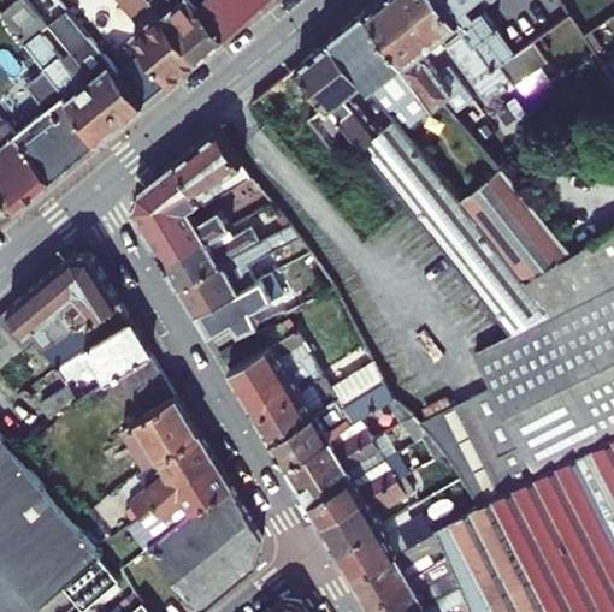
[(98,143),(122,123),(89,82),(82,88),(60,61),(46,43),(36,51),(30,42),(39,35),(47,28),(24,0),(18,0),(1,15),(43,71),(64,97),(98,143)]
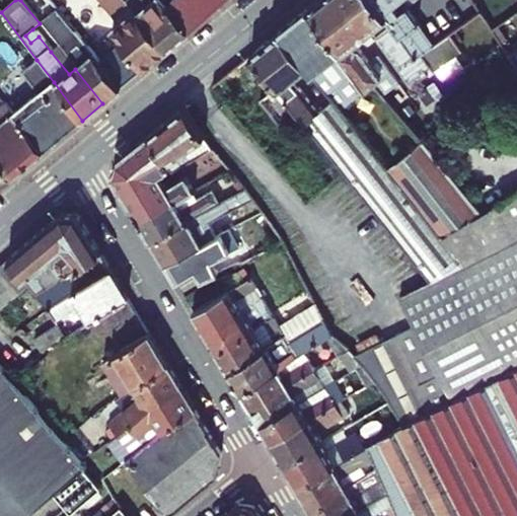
[(120,44),(98,63),(120,89),(165,51),(122,0),(97,0),(119,25),(109,32),(120,44)]
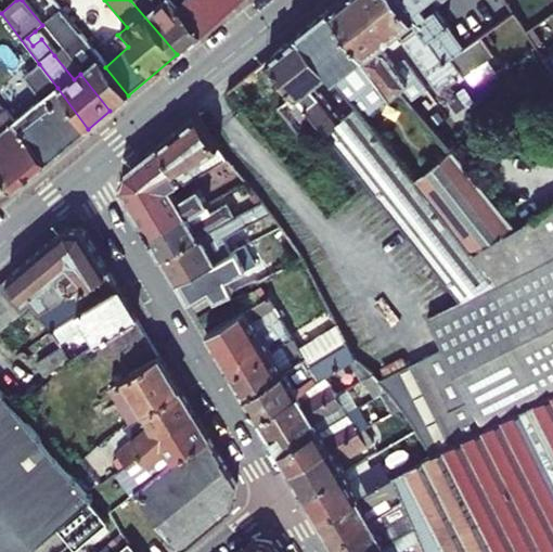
[(130,0),(177,54),(202,34),(171,0),(130,0)]
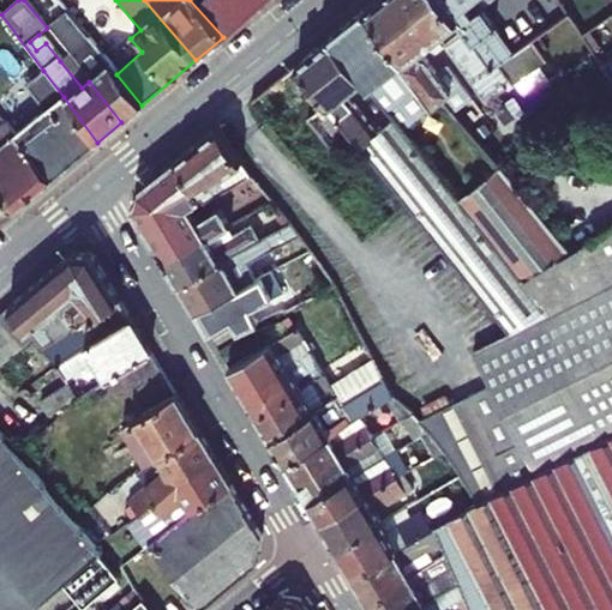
[(190,0),(223,37),(257,7),(251,0),(190,0)]
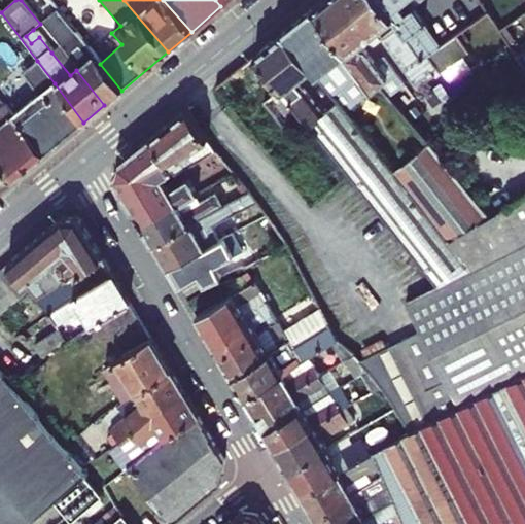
[(392,21),(377,0),(323,0),(311,10),(344,53),(341,56),(371,95),(379,88),(386,81),(364,51),(361,51),(357,47),(392,21)]
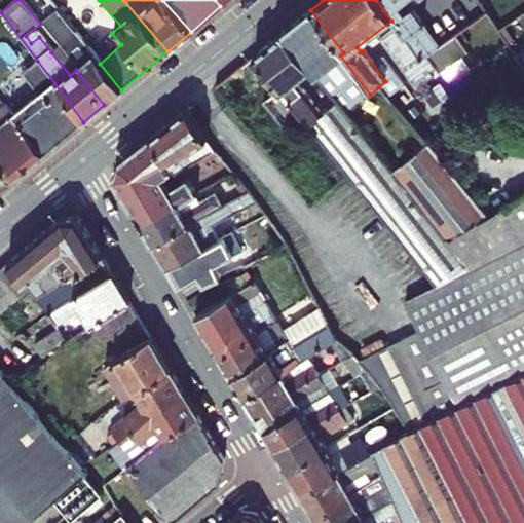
[(376,0),(391,21),(397,28),(420,61),(439,48),(411,9),(405,14),(398,6),(405,0),(419,0),(420,1),(420,0),(376,0)]
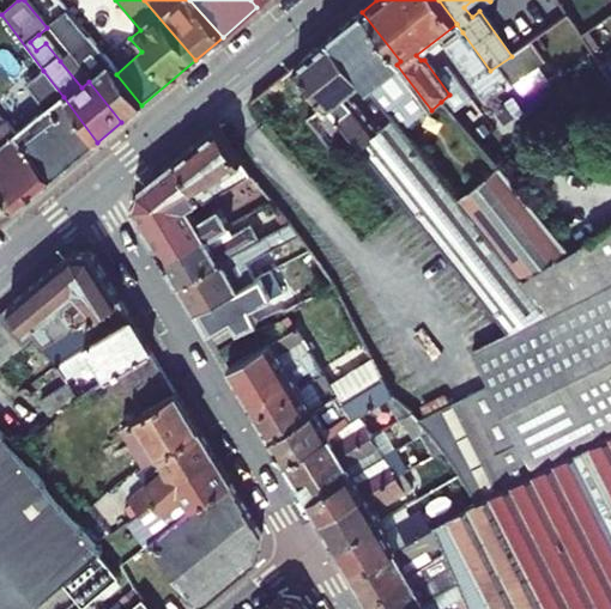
[(472,0),(464,7),(472,17),(479,11),(490,1),(489,0),(472,0)]
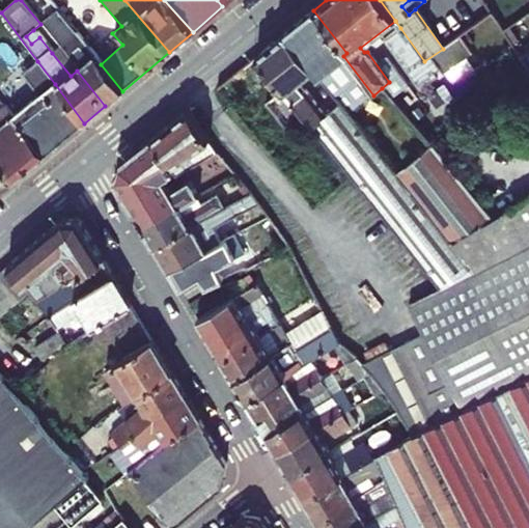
[(486,8),(480,0),(467,0),(481,22),(491,15),(486,8)]
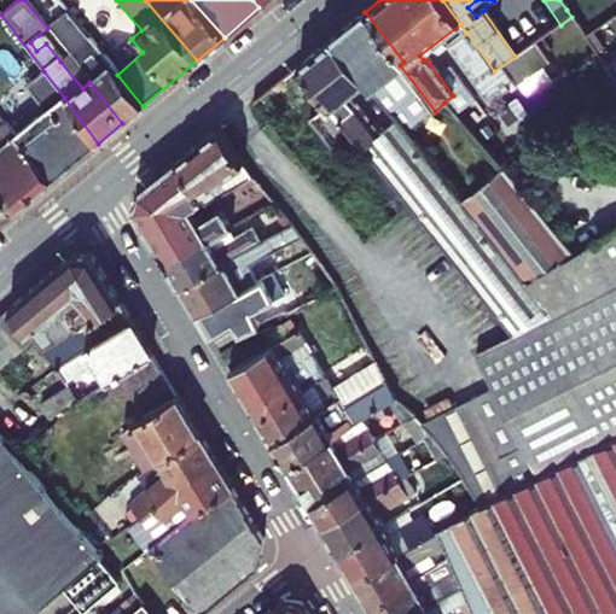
[(404,62),(365,12),(330,41),(364,83),(395,123),(406,135),(435,111),(400,65),(404,62)]
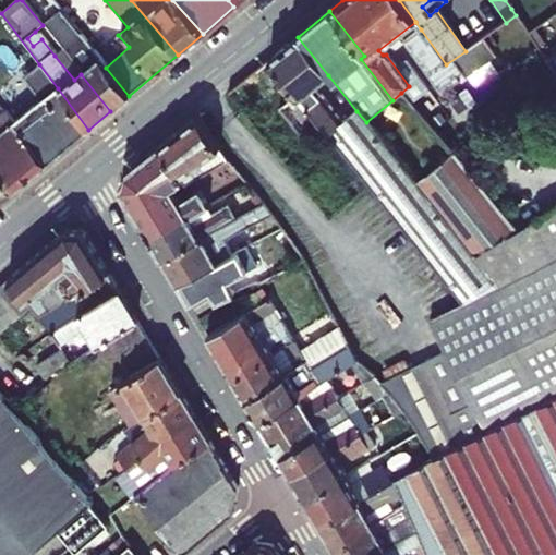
[(446,64),(421,29),(402,43),(440,96),(459,83),(457,79),(461,75),(464,80),(496,57),(483,38),(466,51),(446,64)]
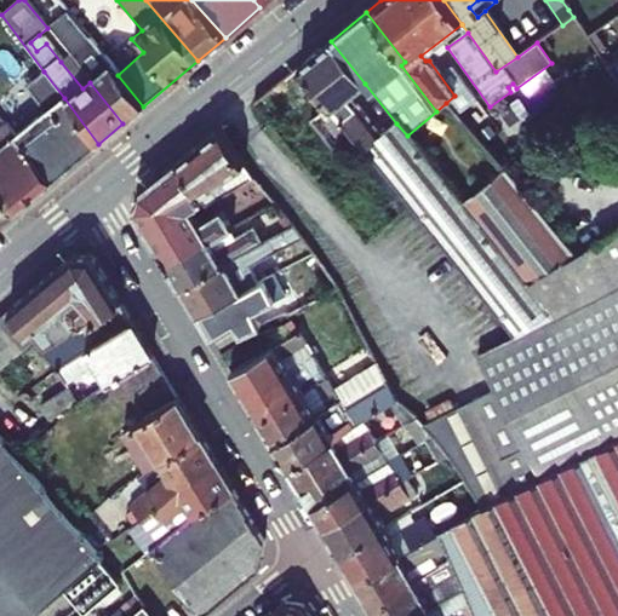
[(46,44),(39,35),(30,42),(36,51),(46,44)]
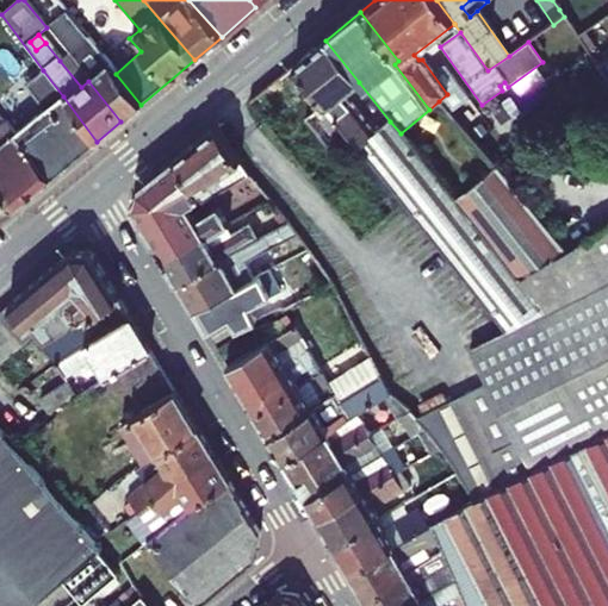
[(88,81),(121,122),(141,105),(116,74),(86,38),(67,55),(88,81)]
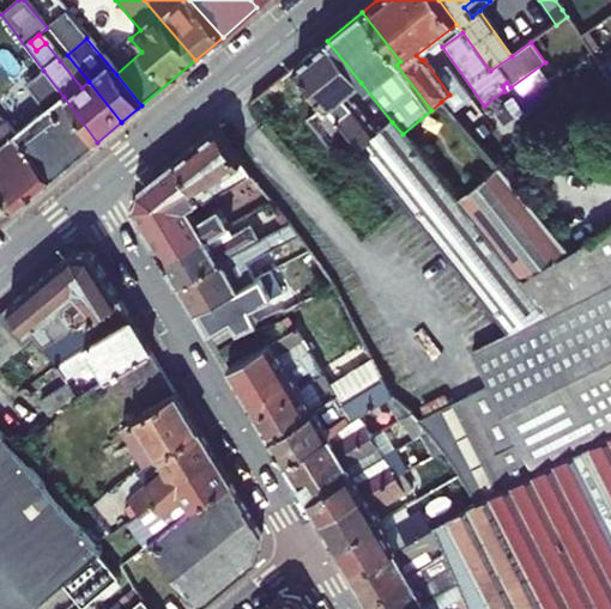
[(361,83),(327,41),(295,67),(326,105),(350,135),(405,205),(508,335),(546,316),(521,284),(457,202),(403,134),(392,122),(375,135),(344,97),(361,83)]
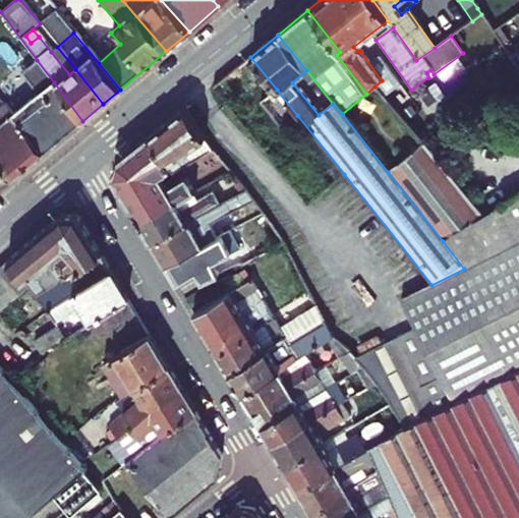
[(51,52),(69,74),(75,69),(57,47),(51,52)]
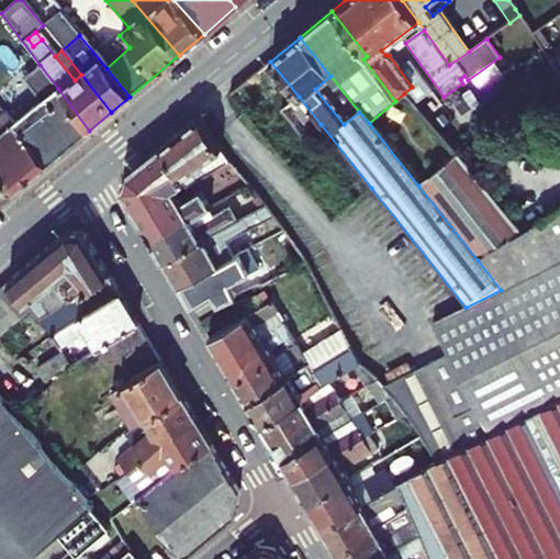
[(559,56),(550,63),(559,77),(559,56)]
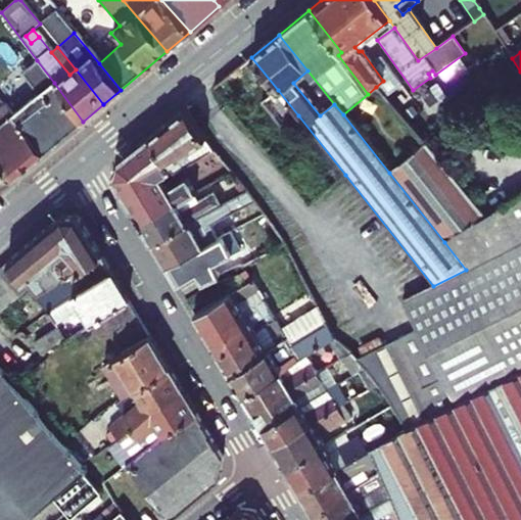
[(38,95),(11,116),(42,155),(83,122),(54,83),(37,60),(20,74),(38,95)]
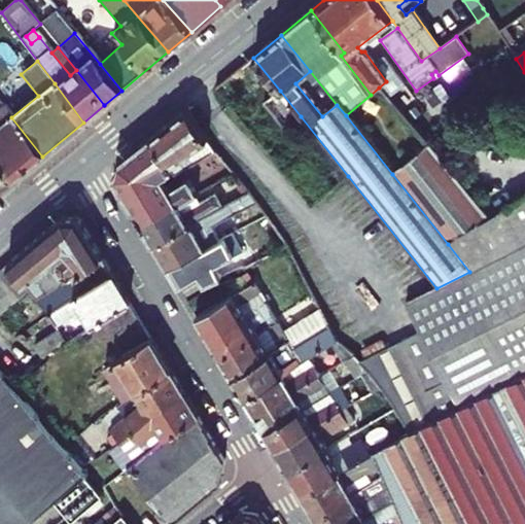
[(301,116),(280,91),(263,105),(283,131),(301,116)]
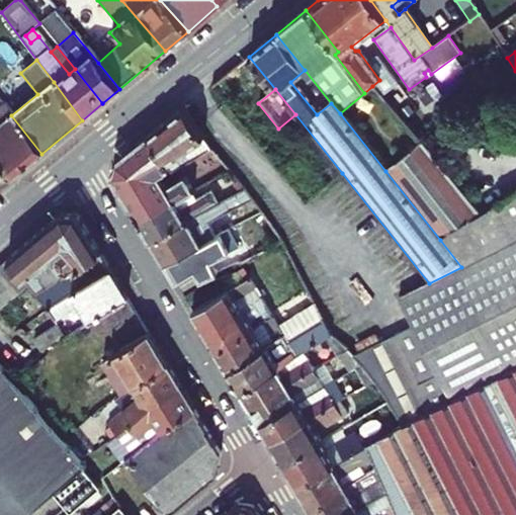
[(0,166),(10,179),(41,154),(11,115),(3,104),(0,106),(0,166)]
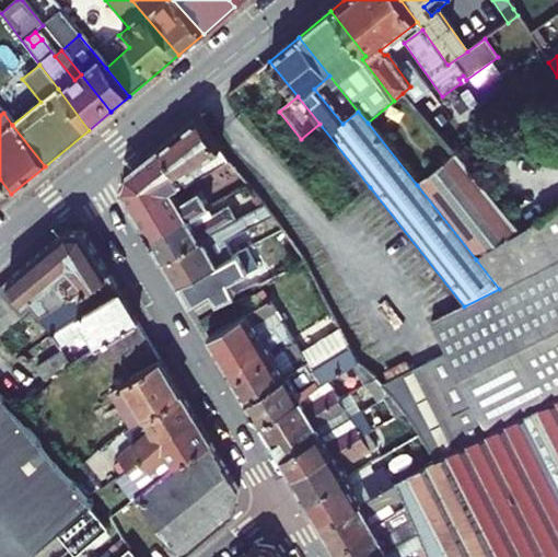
[(196,119),(159,149),(182,183),(185,188),(228,163),(227,161),(220,152),(196,119)]
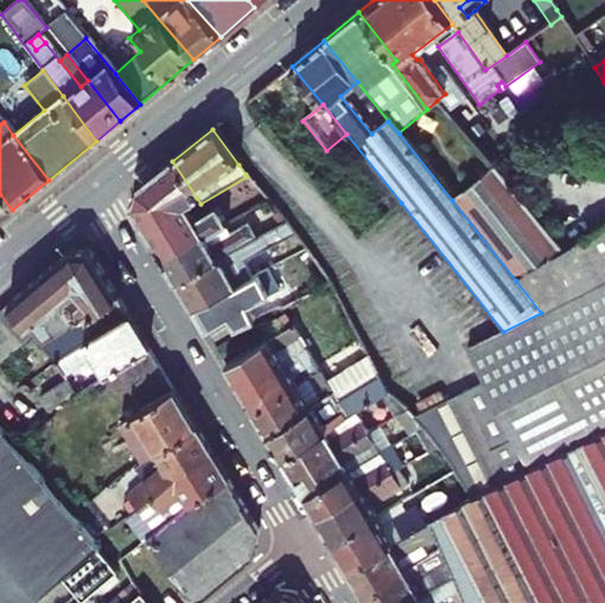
[(197,198),(172,161),(135,190),(129,207),(160,258),(201,233),(204,238),(224,226),(225,225),(216,209),(193,222),(184,205),(197,198)]
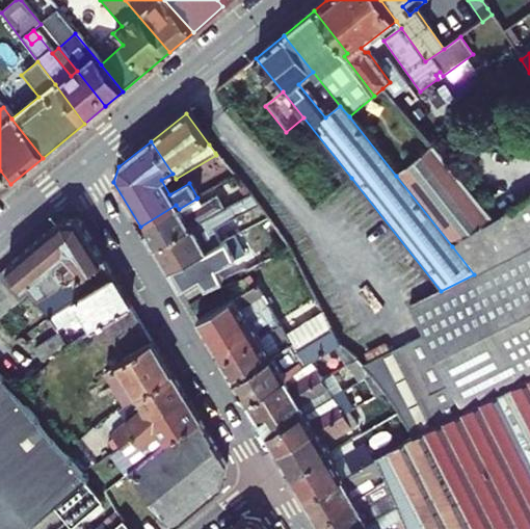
[(432,148),(396,176),(452,246),(493,220),(432,148)]
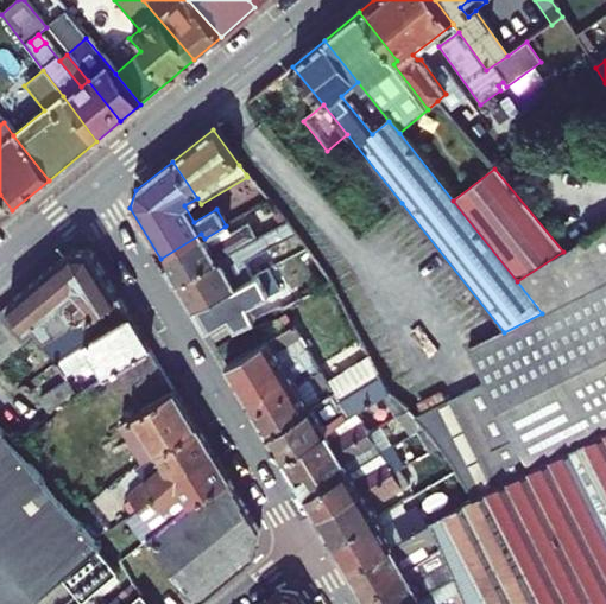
[(0,220),(12,210),(0,195),(0,220)]
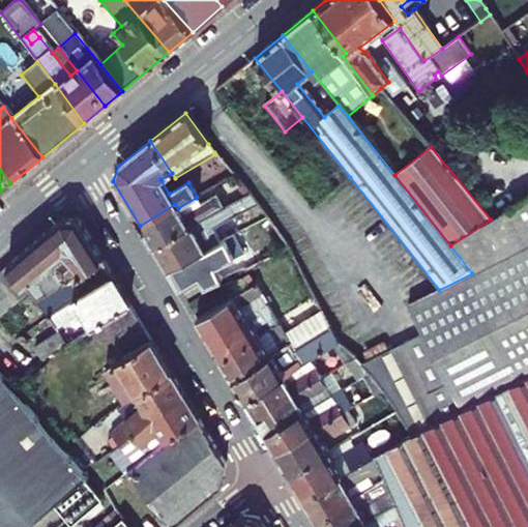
[(178,208),(175,204),(140,226),(153,247),(224,210),(215,197),(201,205),(182,216),(178,208)]
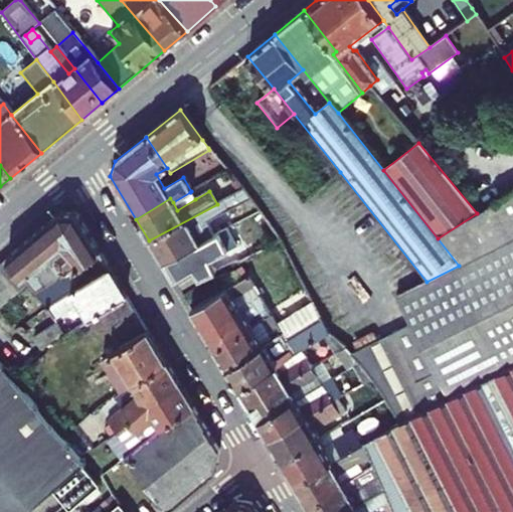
[(149,240),(162,264),(213,237),(205,222),(250,199),(243,191),(217,204),(149,240)]
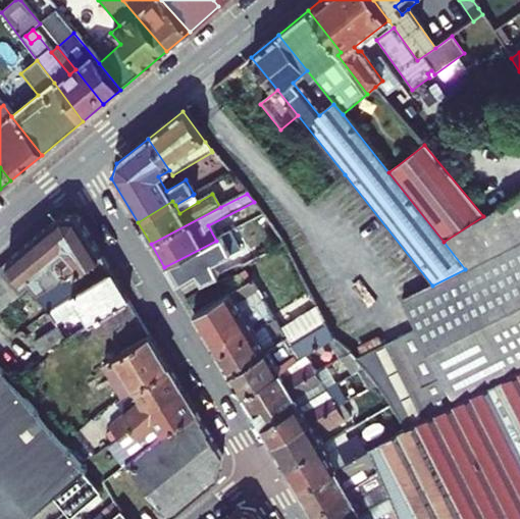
[(175,205),(179,213),(198,202),(193,195),(175,205)]
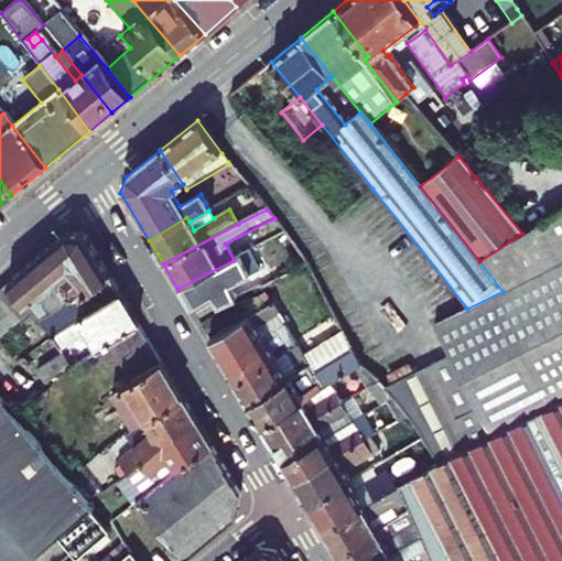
[(561,560),(561,211),(479,261),(503,291),(467,309),(433,326),(449,357),(385,389),(393,399),(399,407),(407,417),(409,420),(419,435),(423,441),(428,450),(439,466),(399,487),(406,502),(411,514),(421,539),(428,552),(431,560),(561,560)]
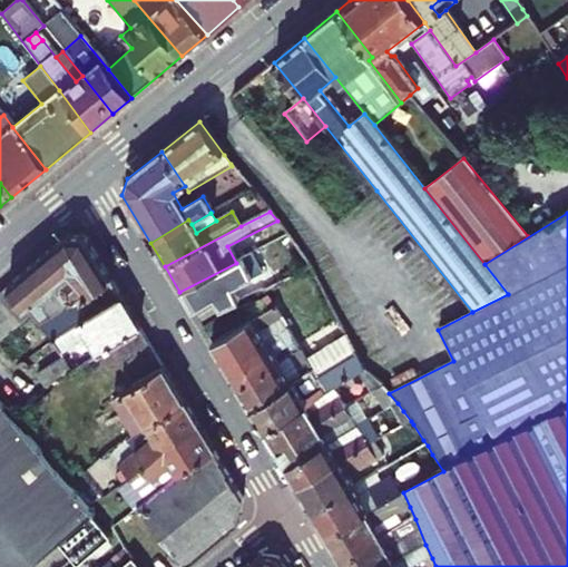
[(66,236),(7,286),(30,314),(47,333),(51,340),(119,297),(82,236),(66,236)]
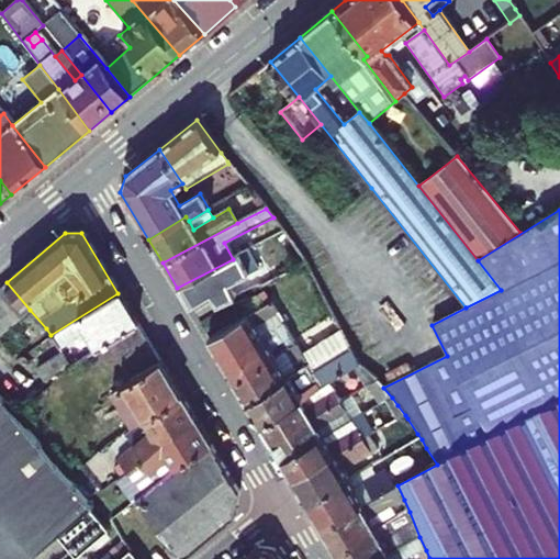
[(177,288),(189,306),(211,295),(258,270),(247,252),(233,259),(177,288)]
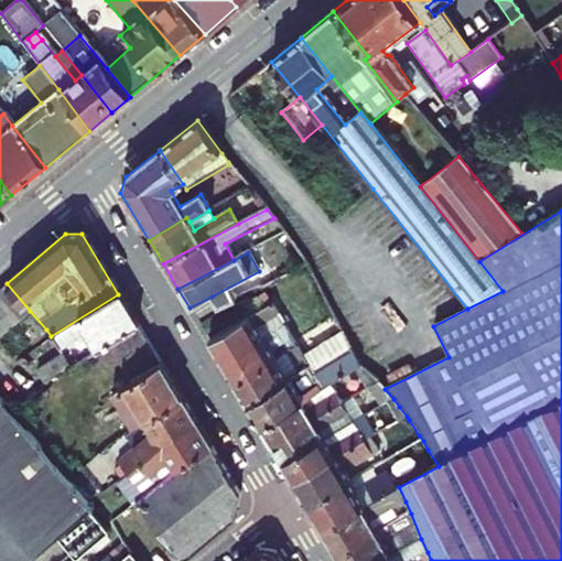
[(269,276),(272,282),(279,279),(274,272),(269,276)]
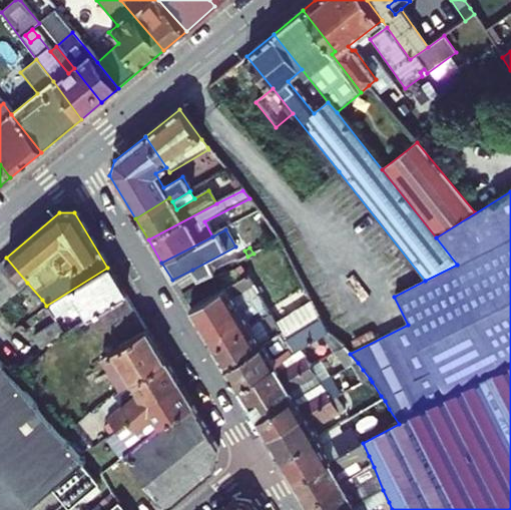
[(0,271),(17,292),(27,283),(6,258),(0,263),(0,271)]
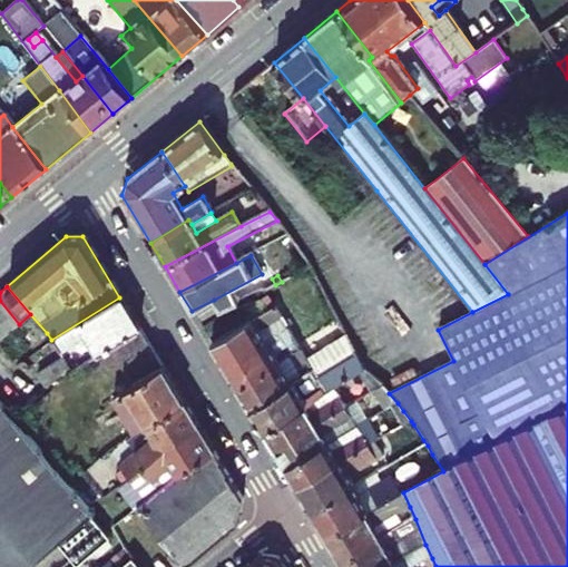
[(51,340),(60,353),(86,338),(97,355),(107,349),(108,349),(138,329),(119,297),(51,340)]
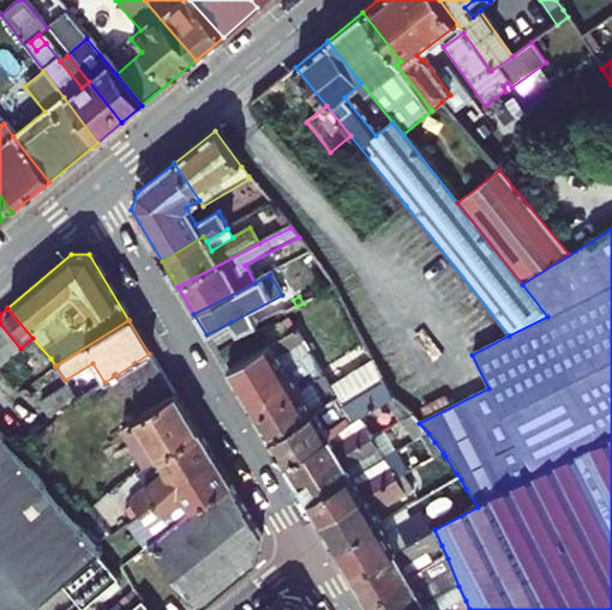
[(287,320),(280,324),(288,336),(294,332),(287,320)]
